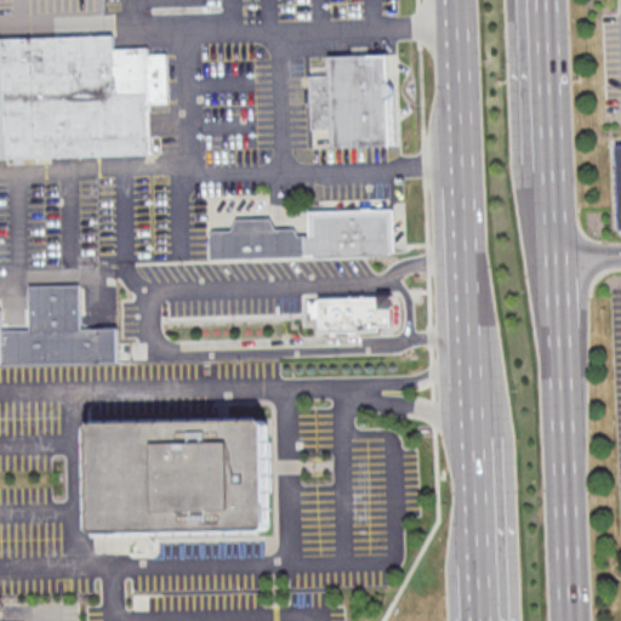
[(0,38),(114,36),(115,49),(148,47),(148,53),(170,53),(171,104),(153,106),(154,153),(0,157),(0,38)]
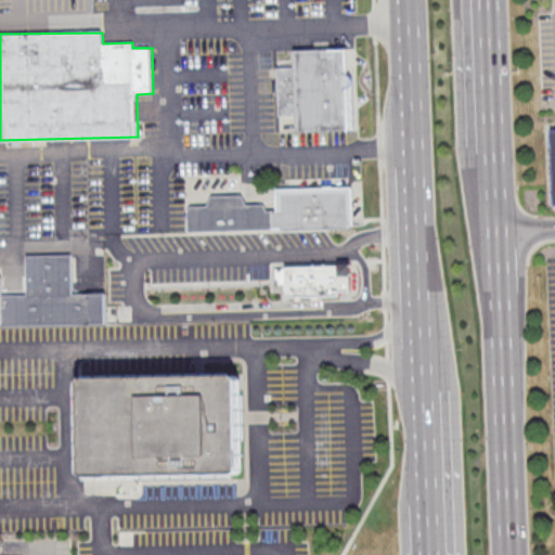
[(279,66),(295,66),(294,49),(348,48),(350,129),(297,130),(296,114),(280,115),(279,66)]
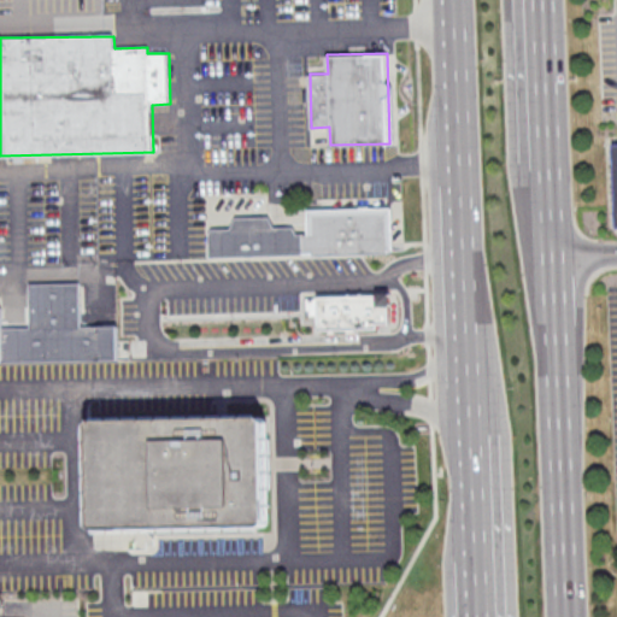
[(395,252),(211,259),(211,234),(216,228),(233,228),(238,217),(269,216),(272,219),(277,227),(295,228),(299,235),(312,235),(310,209),(393,207),(395,252)]
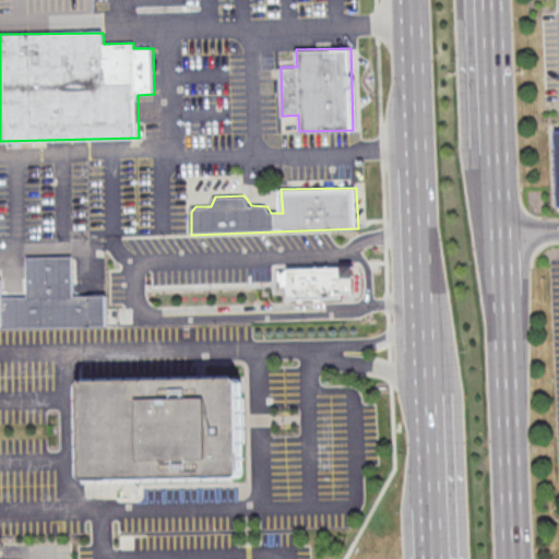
[(0,326),(0,280),(2,280),(2,297),(27,296),(27,257),(73,256),(74,295),(108,295),(109,325),(0,326)]
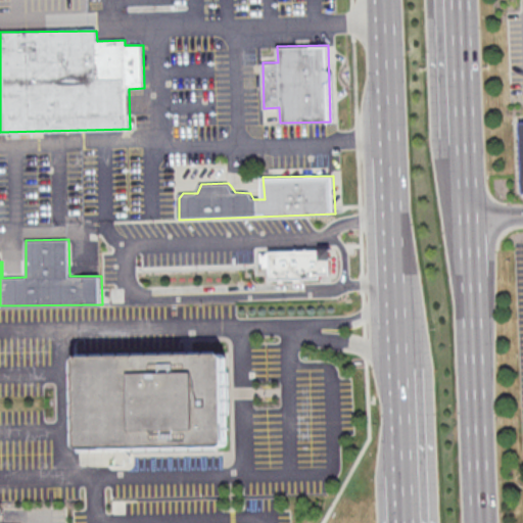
[(271,252),(333,250),(333,274),(322,275),(322,279),(306,280),(306,283),(296,283),(296,280),(287,280),(287,283),(281,283),(281,281),(272,281),(271,252)]
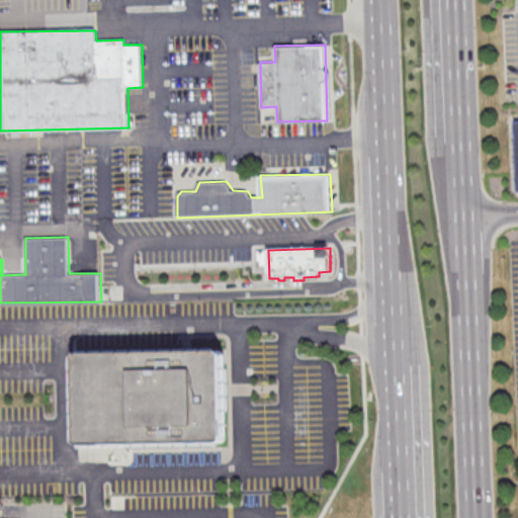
[(76,351),(77,442),(226,440),(226,387),(225,348),(186,349),(76,351)]
